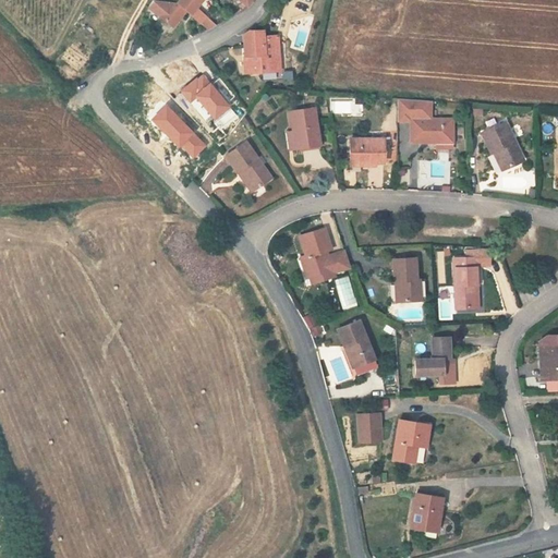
[(178,0),(176,3),(164,1),(162,13),(159,16),(172,27),(185,11),(209,31),(216,25),(196,8),(202,0),(178,0)]
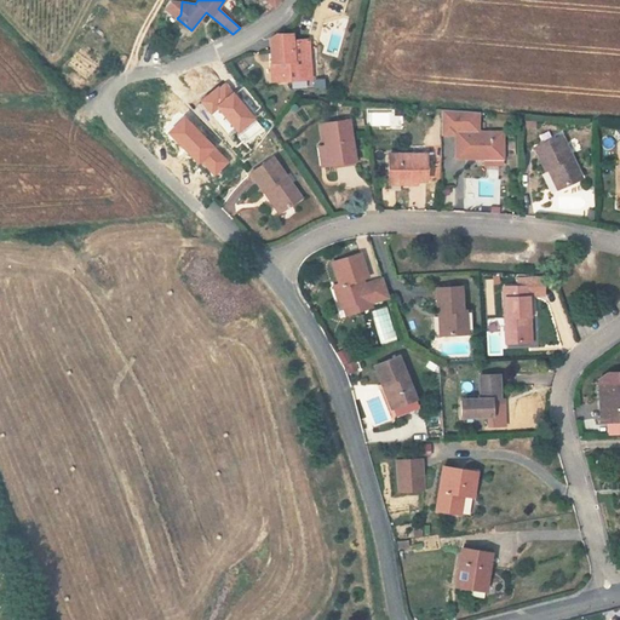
[(265,0),(270,4),(265,7),(268,10),(274,7),(277,0),(265,0)]
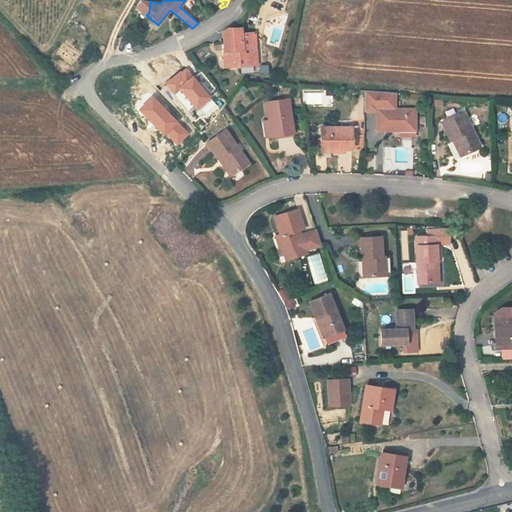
[(241,33),(241,27),(229,27),(223,32),(224,51),(226,51),(226,58),(224,58),(225,67),(240,66),(257,65),(255,33),(241,33)]
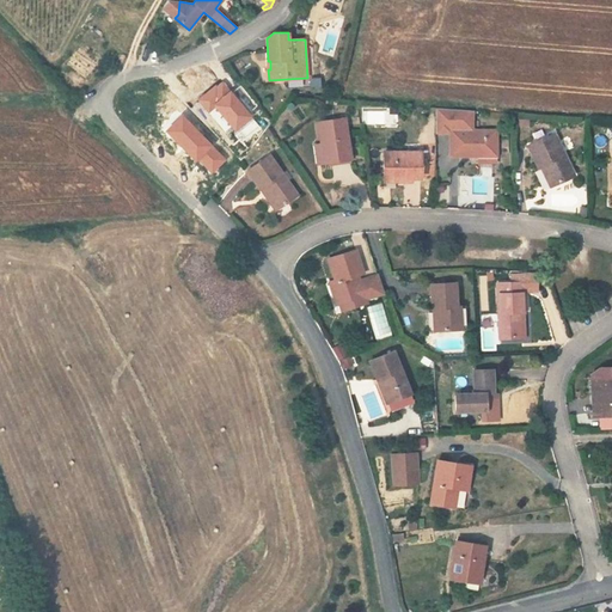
[(287,79),(287,86),(316,85),(314,77),(307,78),(287,79)]
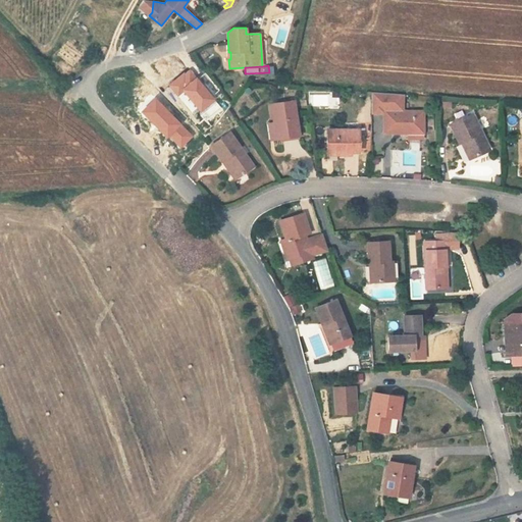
[(294,101),(271,104),(273,123),(277,123),(279,139),(299,136),(294,101)]
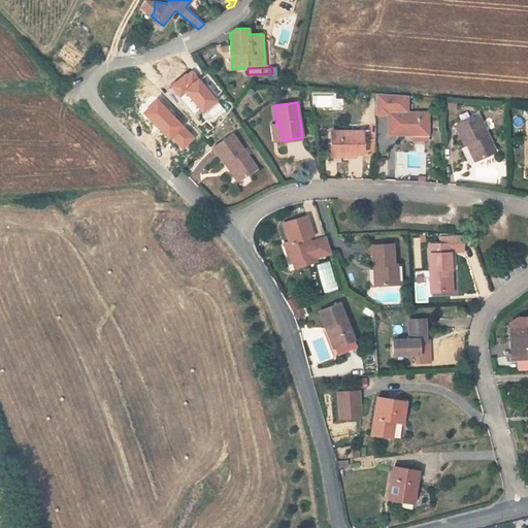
[(428,112),(389,112),(388,135),(410,135),(411,135),(411,132),(428,132),(428,112)]
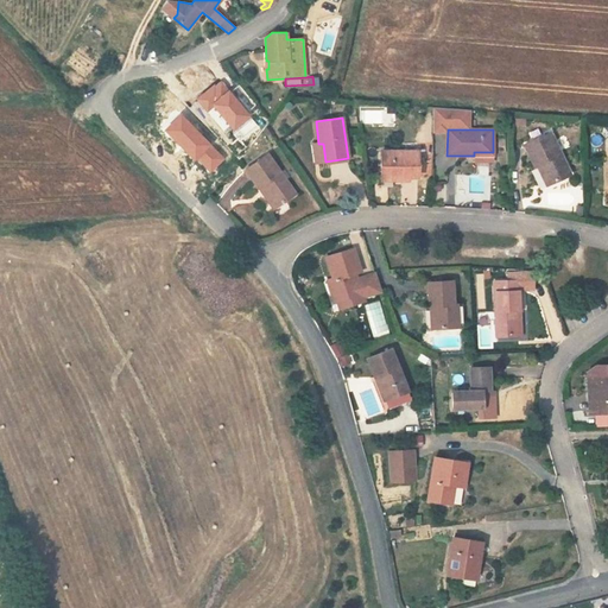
[(551,133),(525,145),(536,166),(537,165),(542,164),(550,184),(570,175),(551,133)]
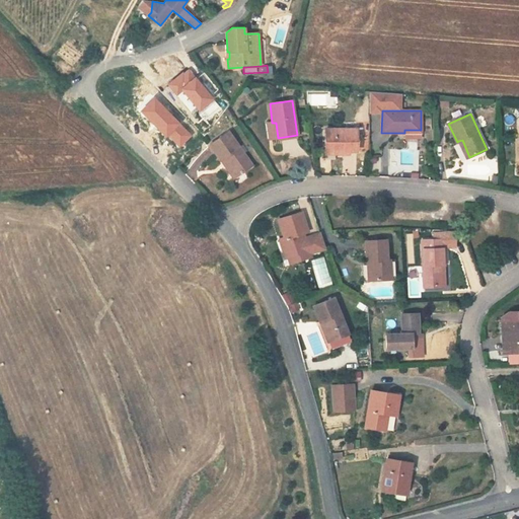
[(272,123),(267,124),(270,139),(278,138),(276,123),(272,123)]
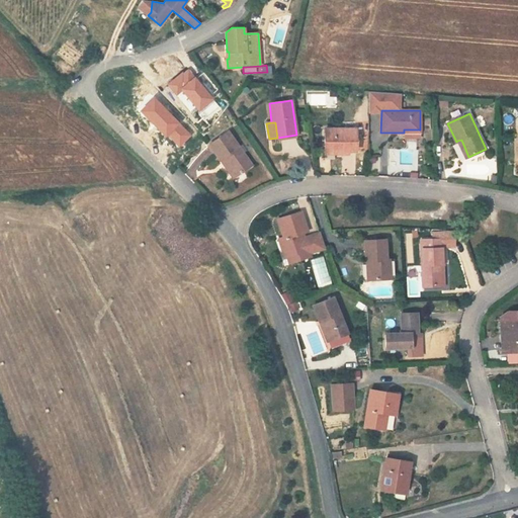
[(356,128),(325,128),(325,151),(347,151),(355,151),(356,128)]
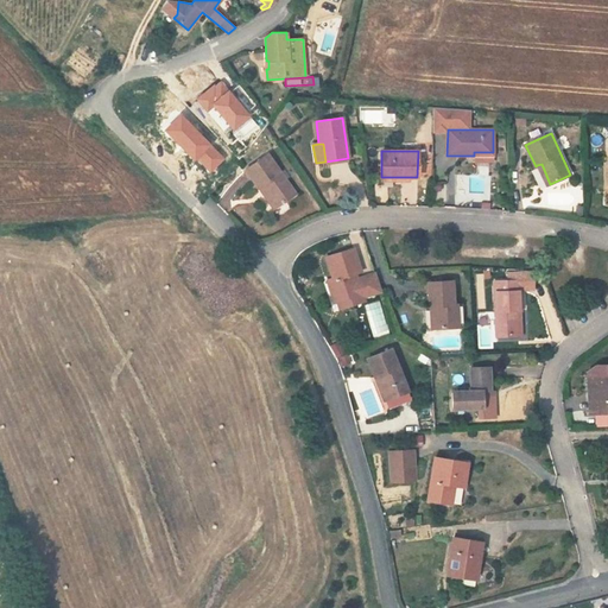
[(473,156),(473,162),(493,162),(493,156),(493,152),(474,152),(474,156),(473,156)]
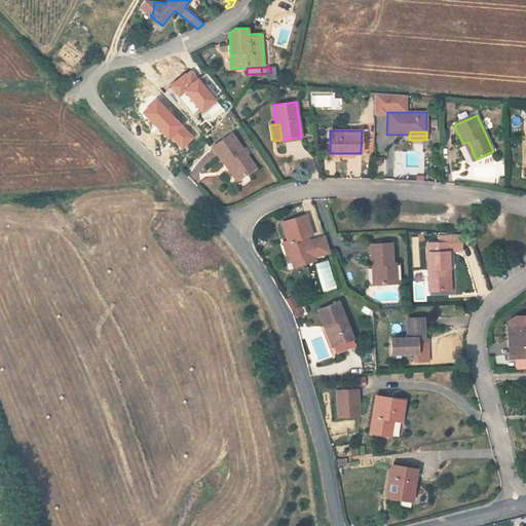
[(231,135),(213,147),(223,162),(224,161),(228,158),(231,162),(229,163),(239,179),(255,167),(231,135)]
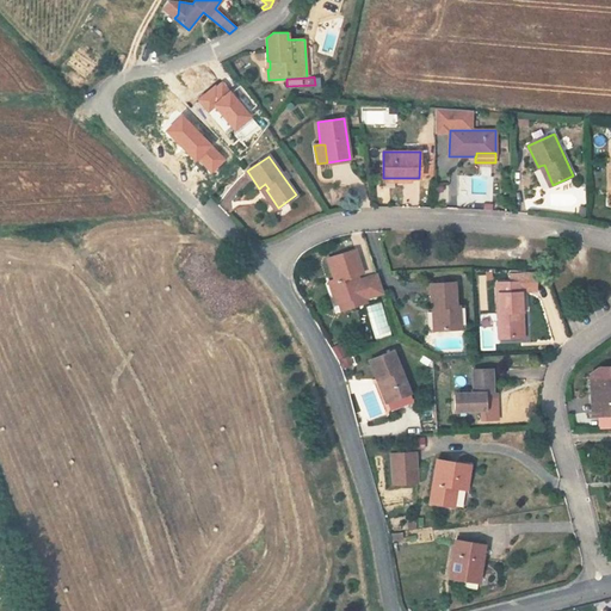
[(544,165),(539,166),(549,186),(553,185),(544,165)]
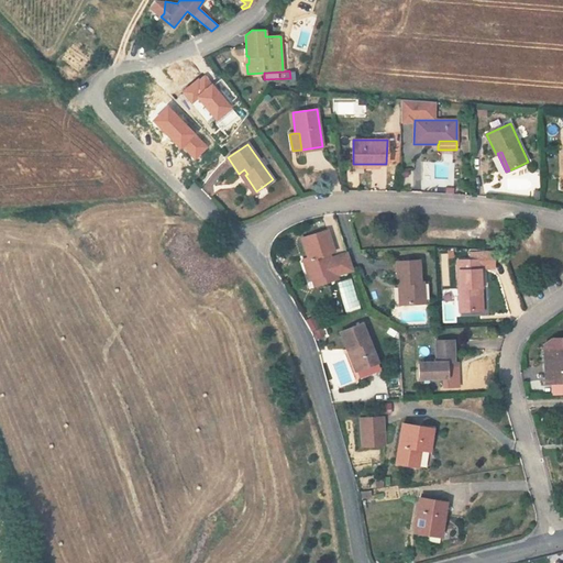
[(253,192),(256,191),(245,175),(247,174),(244,169),(240,173),(253,192)]
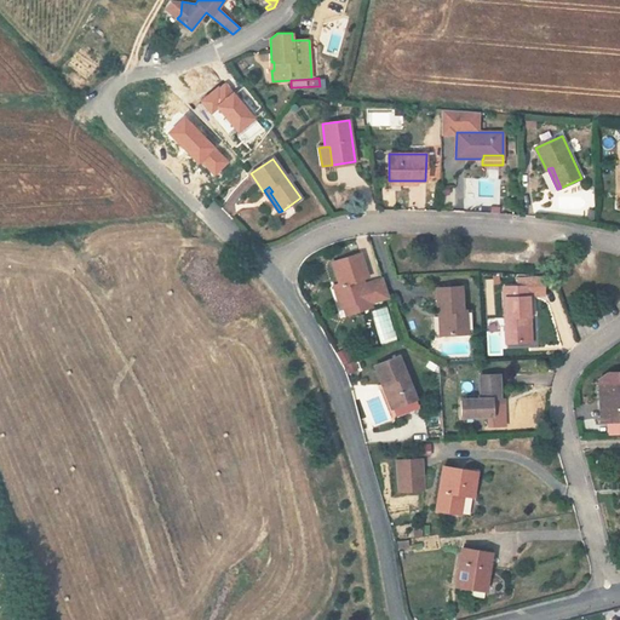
[(361,254),(333,263),(340,285),(334,286),(340,309),(344,308),(359,303),(360,306),(369,303),(388,298),(382,280),(365,285),(362,279),(367,277),(361,254)]
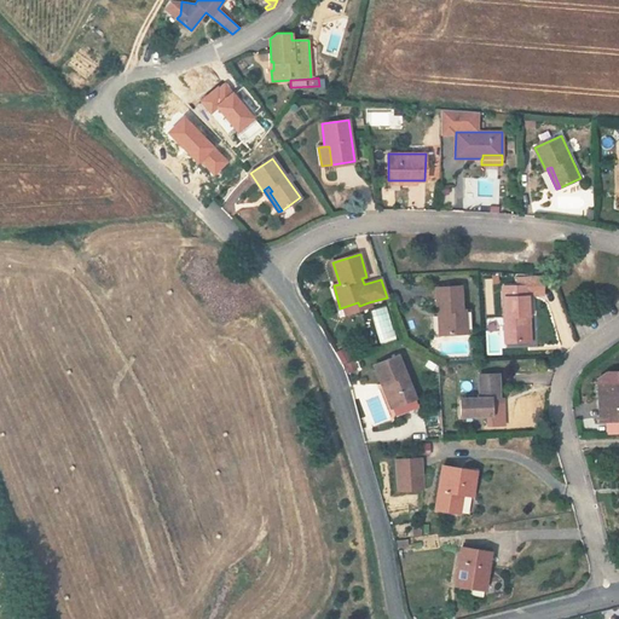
[(518,278),(519,287),(528,285),(530,296),(544,295),(544,277),(518,278)]
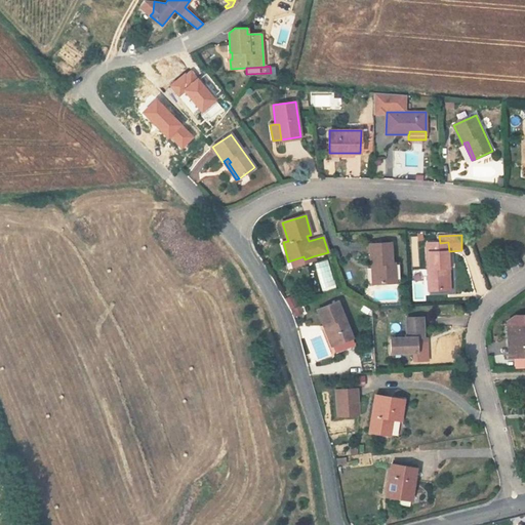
[(445,269),(449,268),(449,251),(448,242),(440,243),(426,243),(428,290),(447,289),(446,273),(445,273),(445,269)]
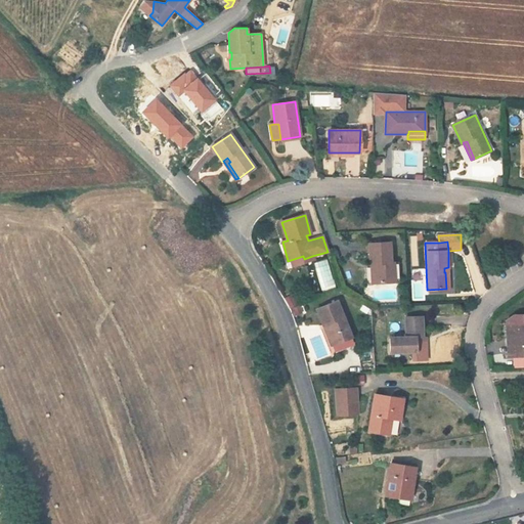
[(391,263),(389,243),(369,244),(370,265),(372,265),(375,264),(376,282),(394,282),(393,263),(391,263)]
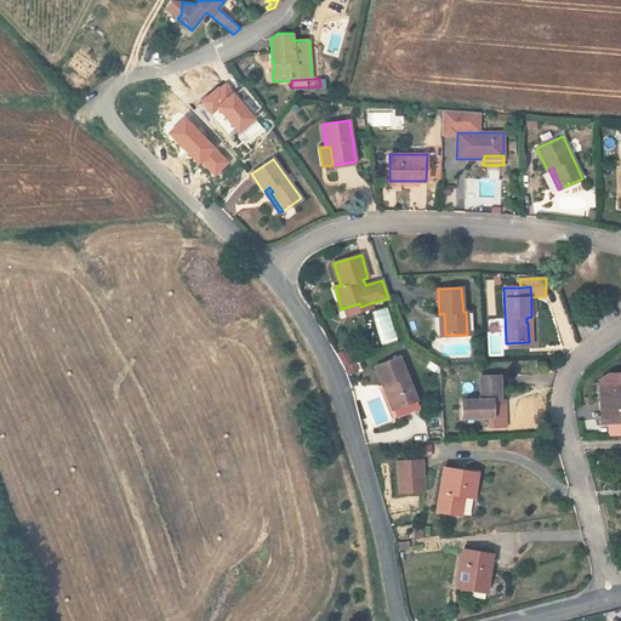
[(359,303),(345,308),(347,315),(371,307),(370,303),(360,307),(359,303)]
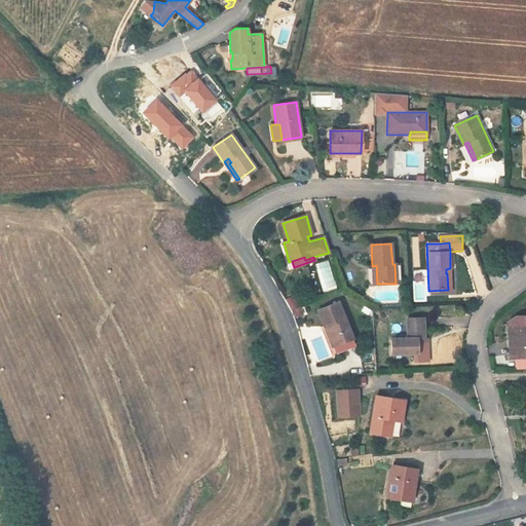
[(338,302),(317,310),(325,328),(329,326),(337,344),(339,350),(355,344),(338,302)]
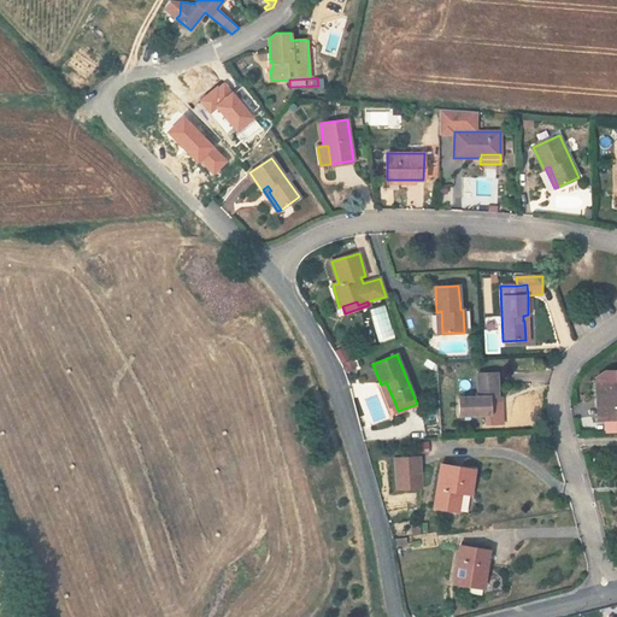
[(595,377),(597,382),(597,392),(601,392),(603,419),(616,418),(616,369),(604,370),(595,377)]
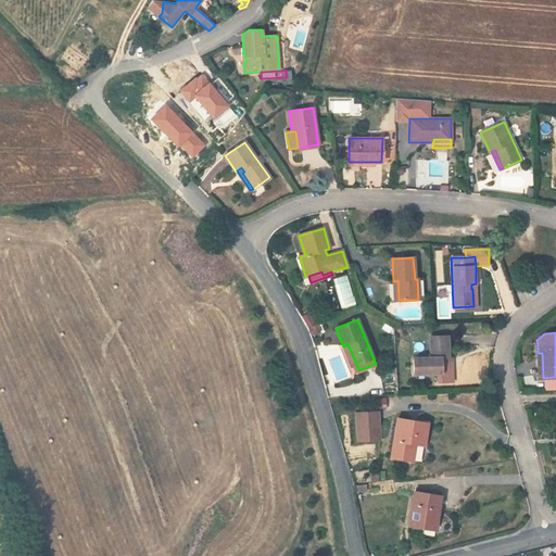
[(440,357),(447,357),(447,337),(430,337),(431,358),(413,358),(414,374),(441,373),(440,357)]
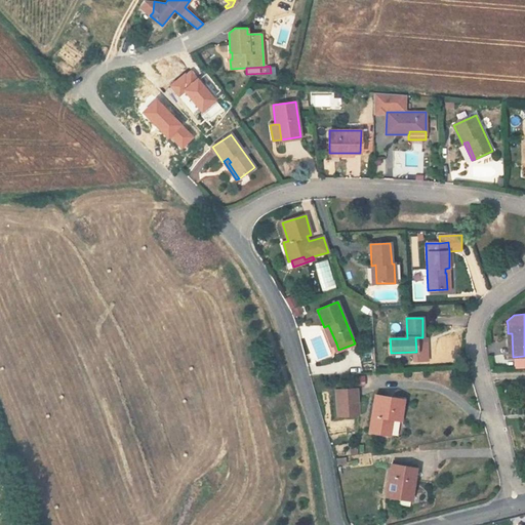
[(328,325),(324,327),(331,346),(336,344),(328,325)]
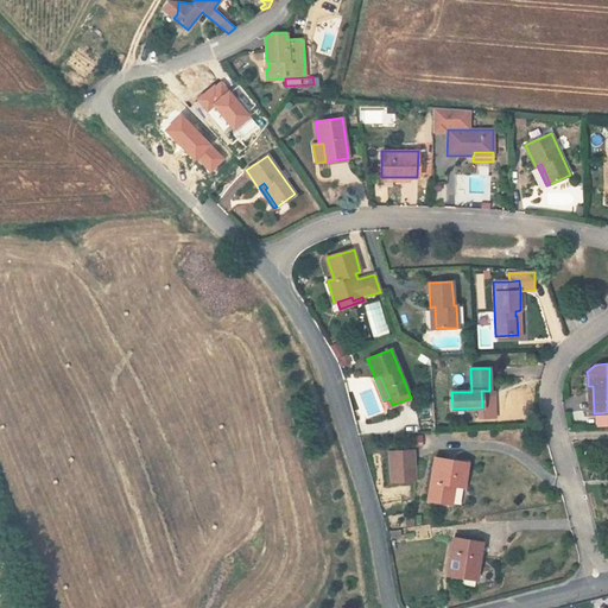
[(392,482),(416,481),(413,450),(390,453),(392,482)]
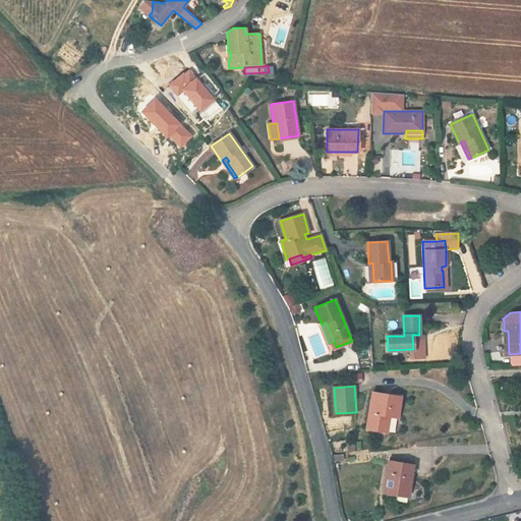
[(397,417),(400,397),(371,392),(366,428),(381,430),(384,414),(388,415),(397,417)]
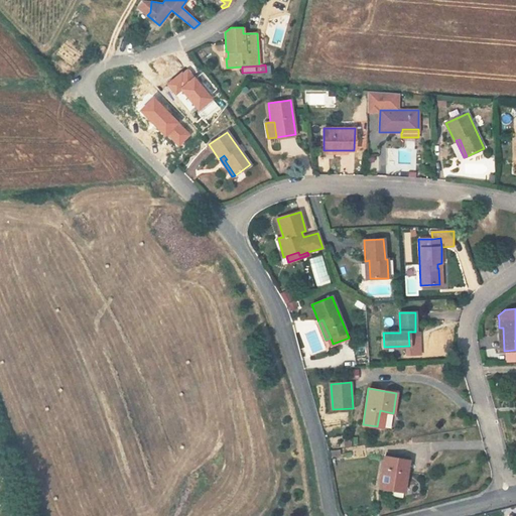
[(405,485),(409,461),(384,457),(379,488),(392,490),(393,483),(405,485)]
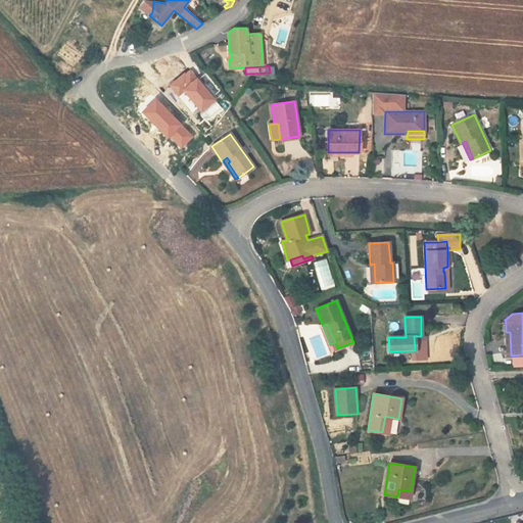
[(398,489),(397,496),(410,498),(411,491),(398,489)]
